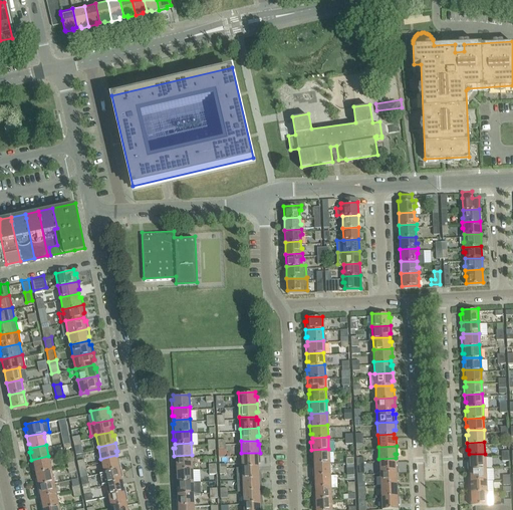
[(329,461),(328,449),(311,450),(311,458),(313,458),(313,462),(329,461)]
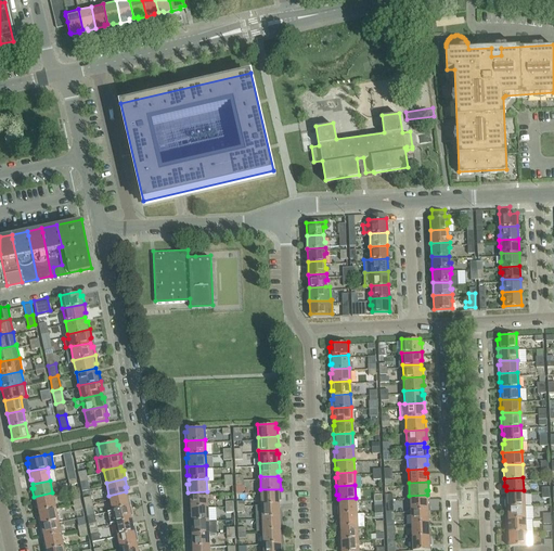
[(80,501),(78,488),(71,490),(73,502),(80,501)]
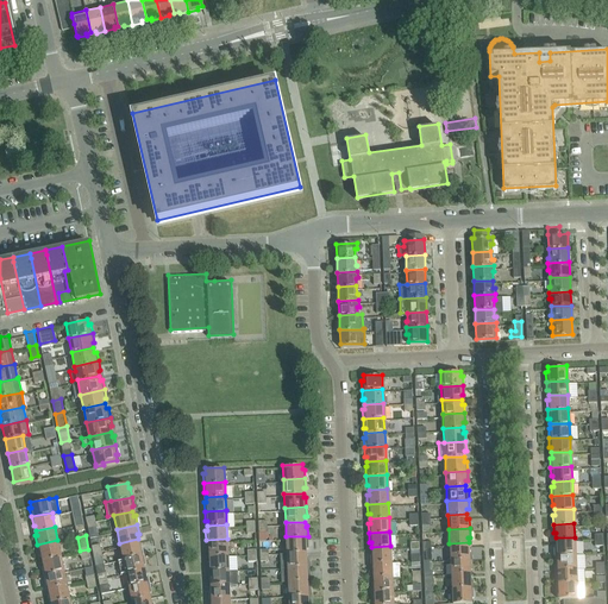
[(308,545),(308,536),(286,536),(287,551),(306,551),(306,545),(308,545)]
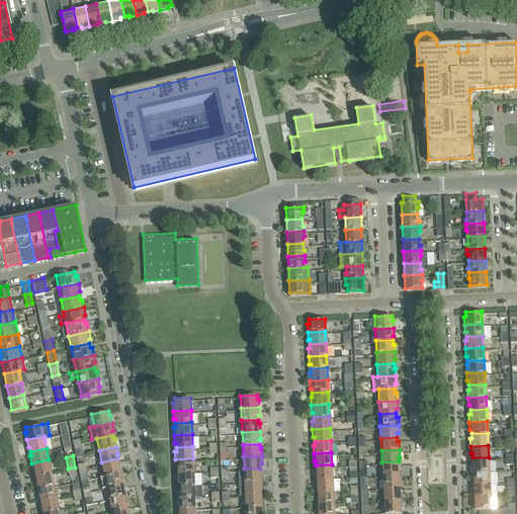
[(490,469),(489,457),(472,457),(472,461),(470,461),(471,469),(490,469)]
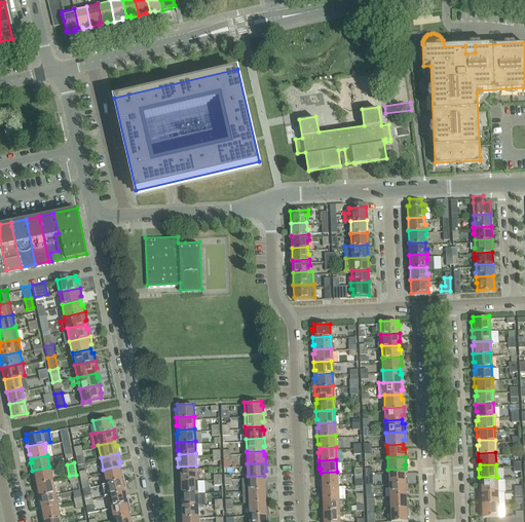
[(120,470),(119,465),(103,470),(106,481),(123,478),(121,470),(120,470)]
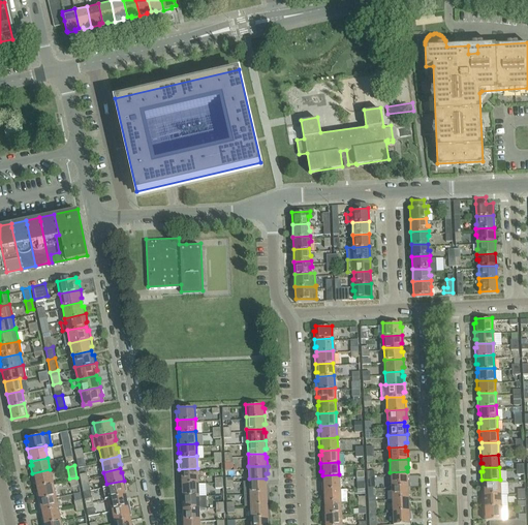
[(198,481),(197,468),(179,469),(179,477),(181,477),(181,482),(198,481)]
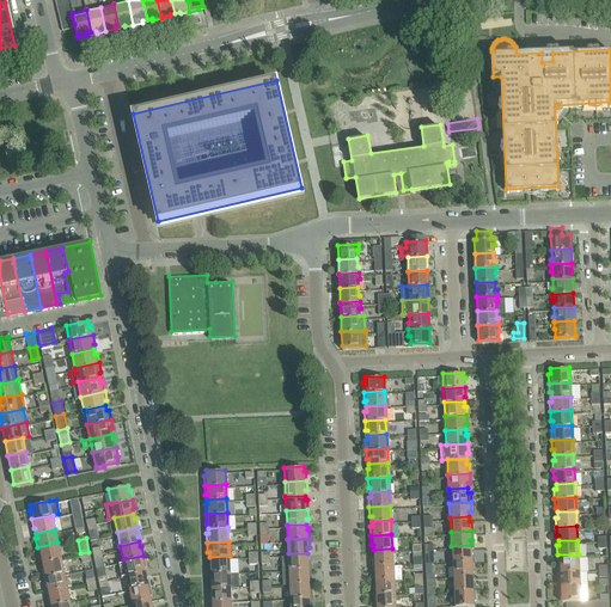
[(61,557),(57,543),(37,547),(38,557),(41,557),(42,562),(61,557)]
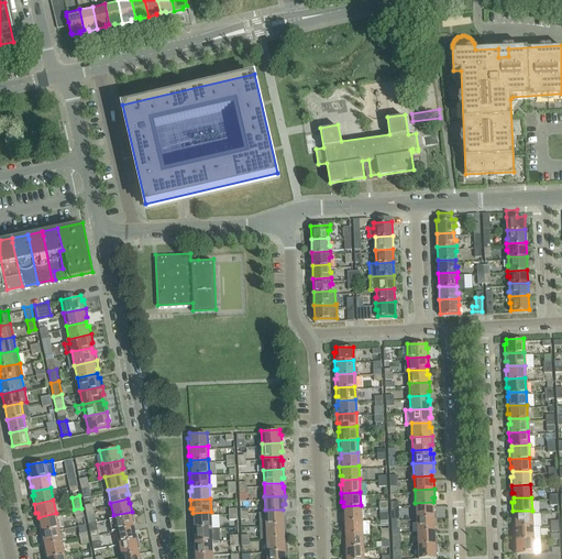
[(433,506),(433,502),(415,503),(416,516),(436,515),(436,506),(433,506)]
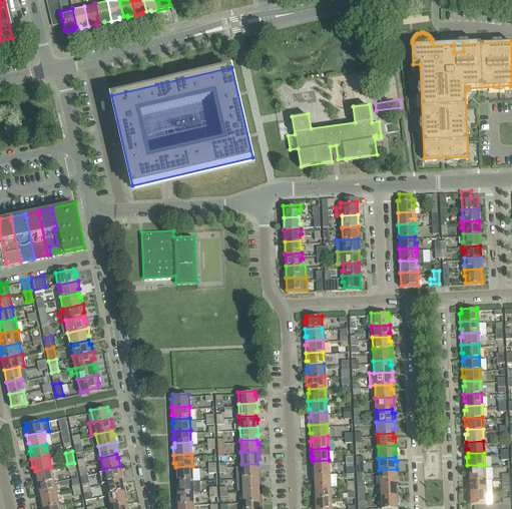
[(329,472),(329,460),(313,461),(313,465),(312,465),(312,473),(329,472)]
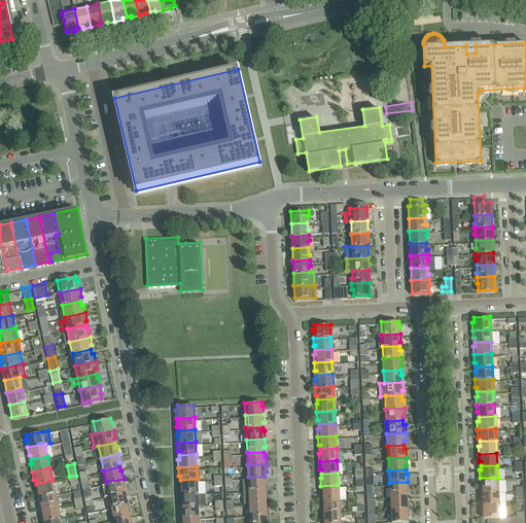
[(88,478),(86,474),(79,475),(82,487),(89,486),(88,478)]
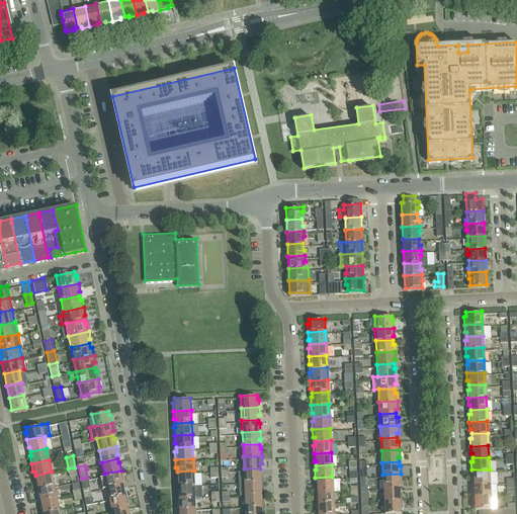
[(261,472),(260,468),(244,468),(244,481),(263,480),(262,472),(261,472)]
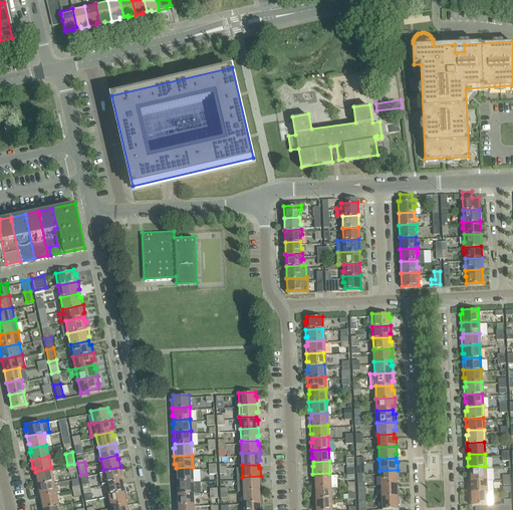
[(486,466),(468,466),(468,475),(470,475),(470,478),(486,477),(492,477),(493,477),(492,465),(486,466)]
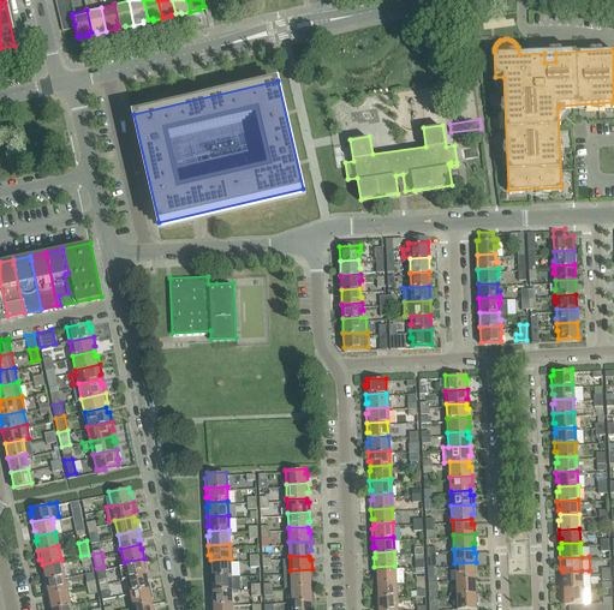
[(124,562),(118,563),(120,578),(126,576),(147,573),(147,567),(144,558),(124,562)]
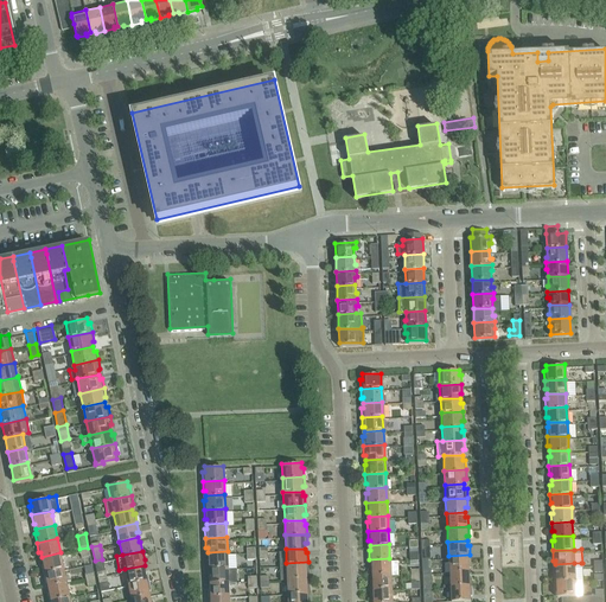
[(228,565),(228,551),(208,552),(208,557),(205,557),(206,567),(228,565)]
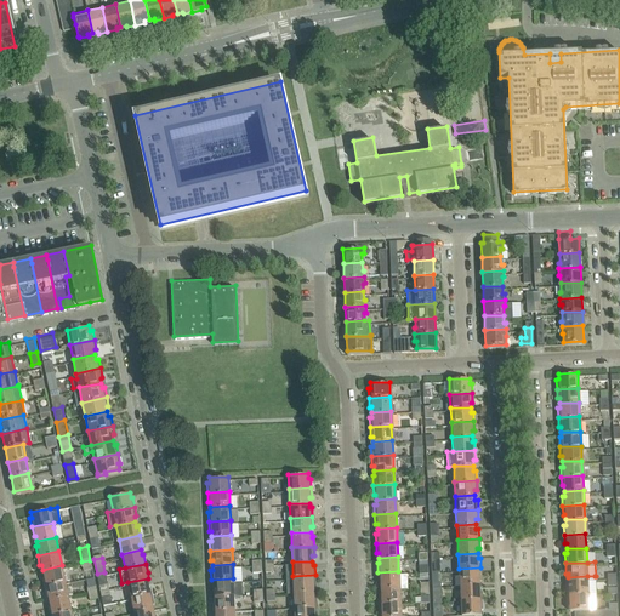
[(64,580),(62,565),(43,570),(43,575),(41,575),(44,585),(64,580)]
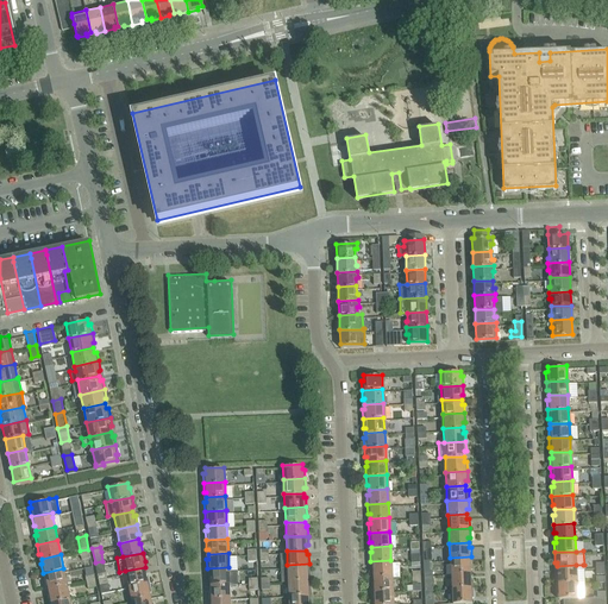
[(471,566),(471,557),(450,558),(451,572),(470,571),(470,566),(471,566)]
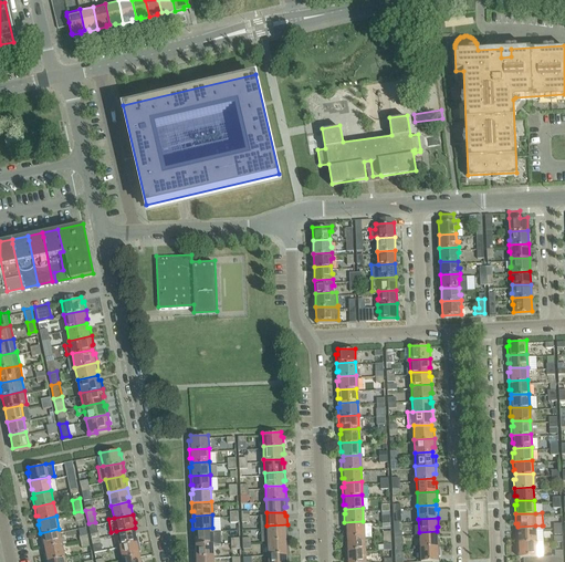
[(364,534),(363,521),(344,522),(344,531),(346,531),(346,536),(364,534)]
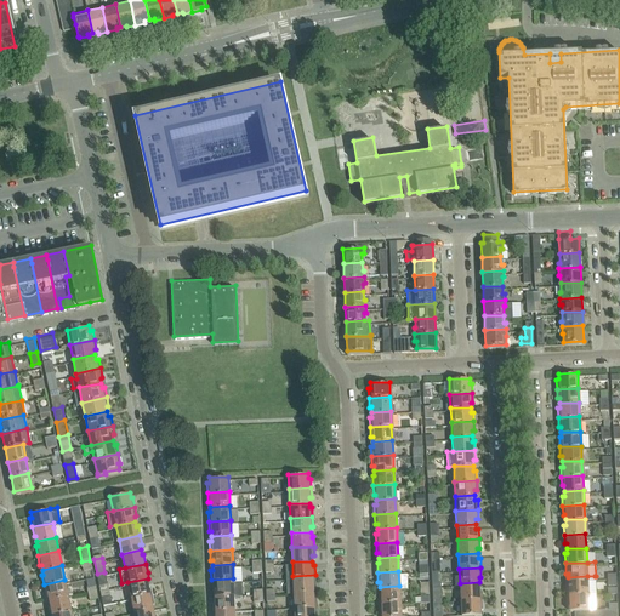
[(316,585),(316,575),(293,576),(294,591),(314,591),(313,585),(316,585)]
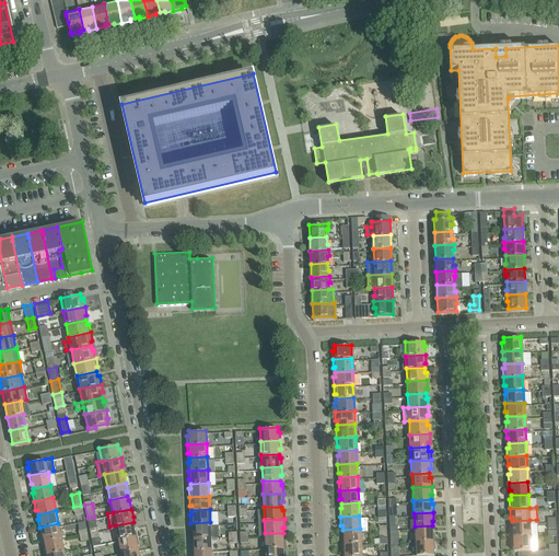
[(512,525),(511,526),(511,534),(531,533),(531,534),(536,534),(536,520),(530,520),(512,521),(512,525)]
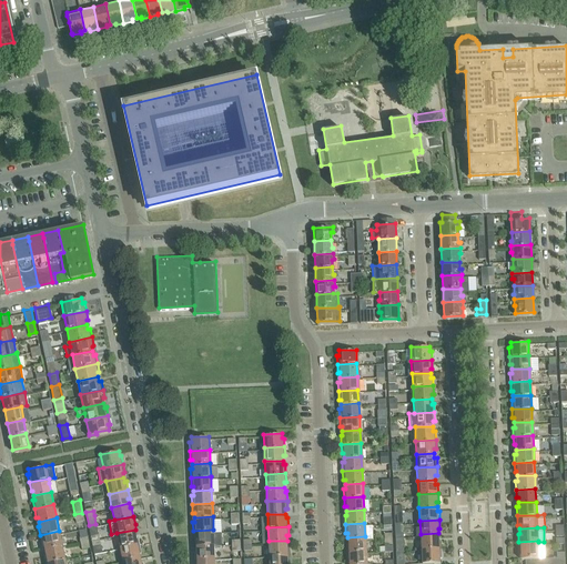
[(135,530),(117,533),(119,546),(139,542),(137,534),(135,530)]
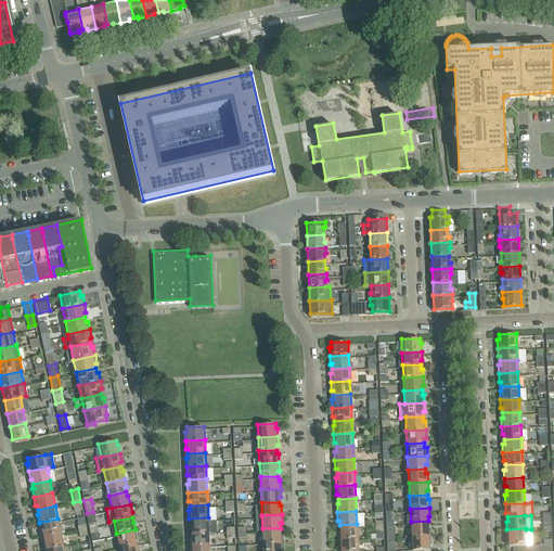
[(209,532),(208,517),(189,519),(189,527),(191,527),(191,532),(209,532)]
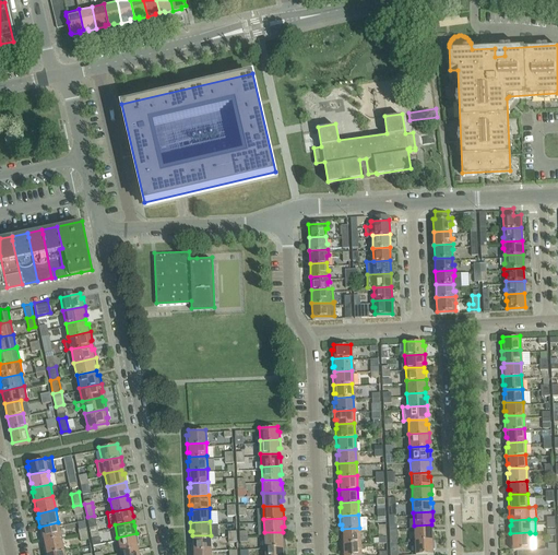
[(61,535),(58,522),(39,527),(40,535),(43,534),(44,539),(61,535)]
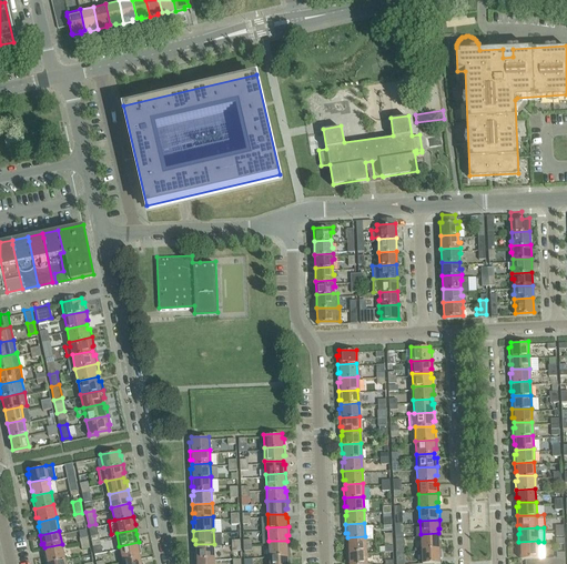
[(438,537),(438,533),(421,534),(421,547),(441,546),(441,537),(438,537)]
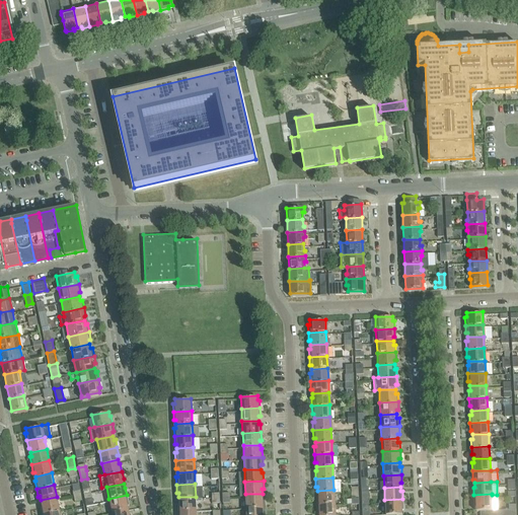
[(335,502),(334,490),(317,491),(318,495),(316,495),(316,503),(335,502)]
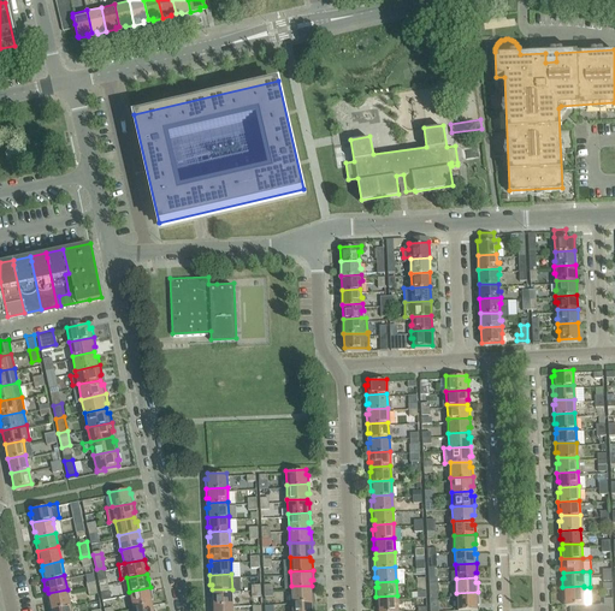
[(312,591),(312,586),(291,586),(291,600),(314,600),(313,589),(312,591)]
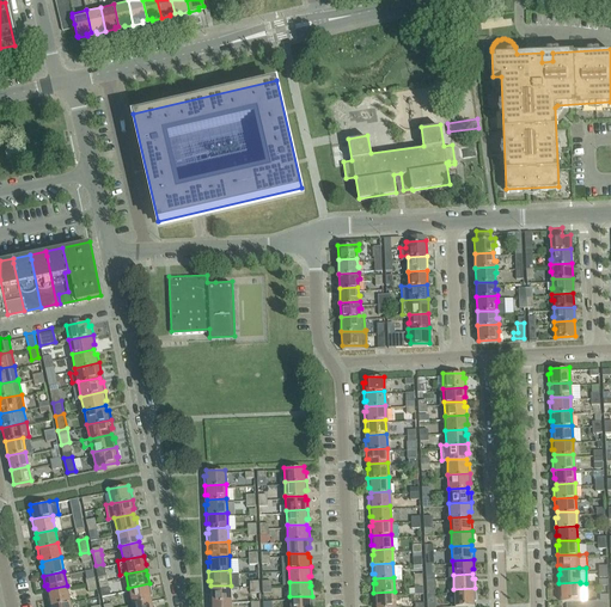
[(580,582),(558,583),(558,593),(561,593),(561,599),(564,599),(572,599),(580,598),(587,598),(586,583),(580,583),(580,582)]
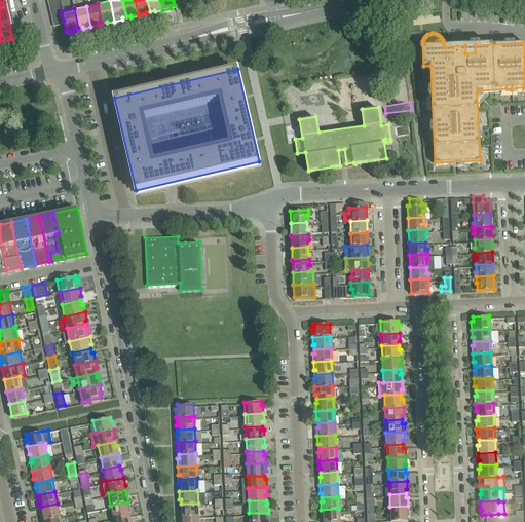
[(129,510),(128,501),(110,506),(113,518),(129,514),(128,510),(129,510)]
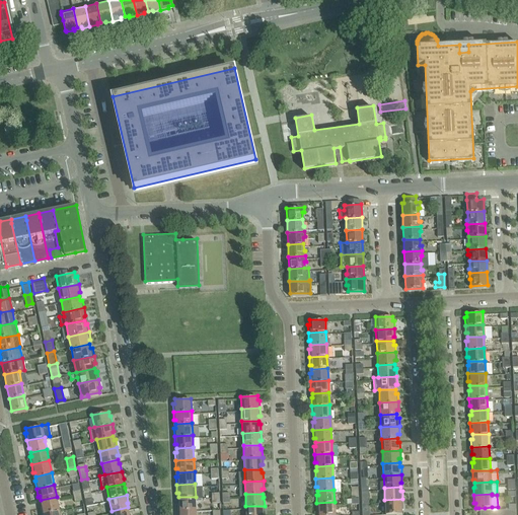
[(59,509),(57,497),(41,500),(42,504),(40,505),(42,513),(59,509)]
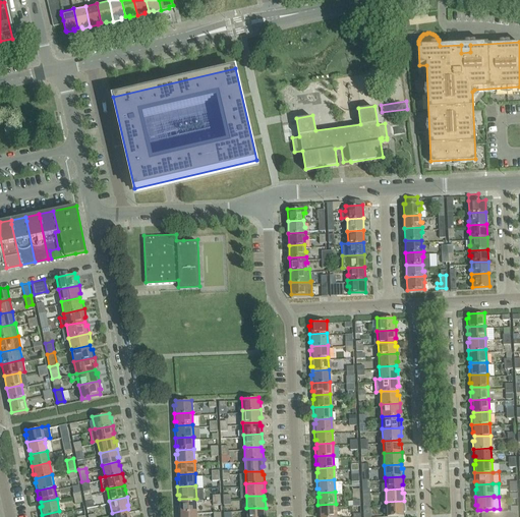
[(196,510),(196,499),(179,499),(180,503),(178,503),(178,511),(196,510)]
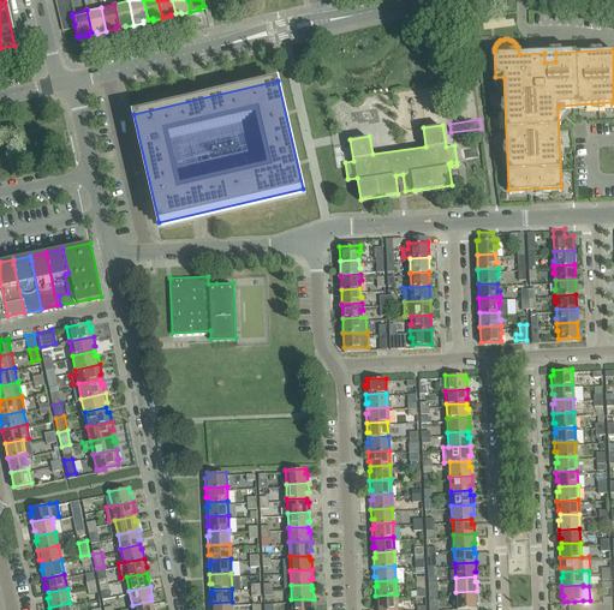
[(477,600),(477,591),(455,592),(457,606),(462,606),(469,606),(476,606),(476,600),(477,600)]
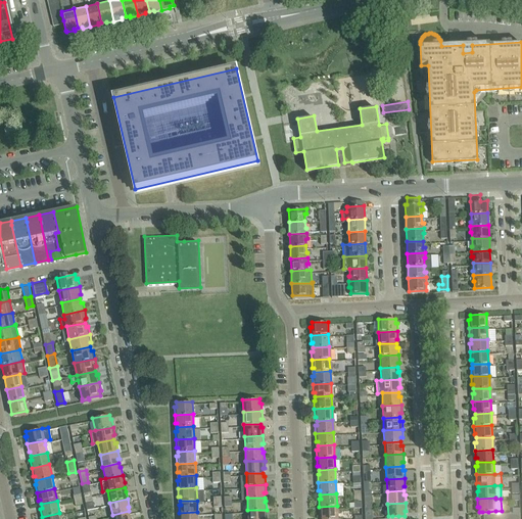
[(337,518),(337,506),(319,507),(319,515),(321,515),(321,518),(327,518),(333,518),(337,518)]
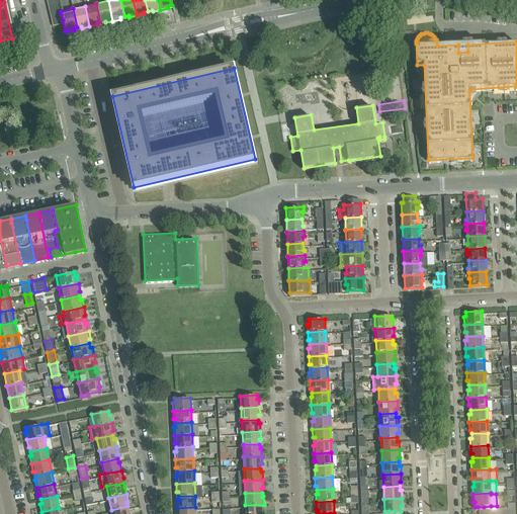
[(264,512),(264,505),(245,505),(245,513),(262,513),(263,513),(264,512)]
